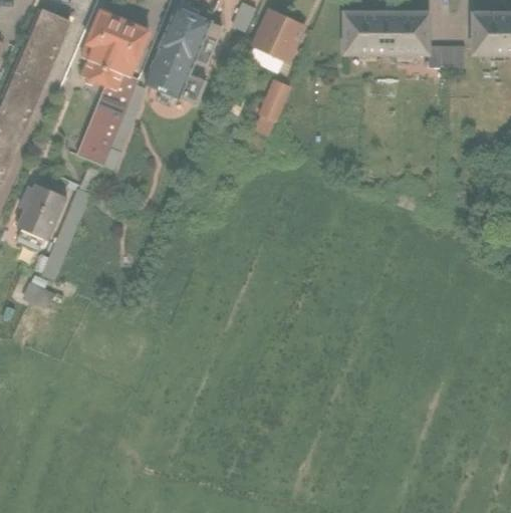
[(78,155),(100,164),(158,27),(102,4),(81,56),(87,58),(80,74),(106,85),(78,155)]
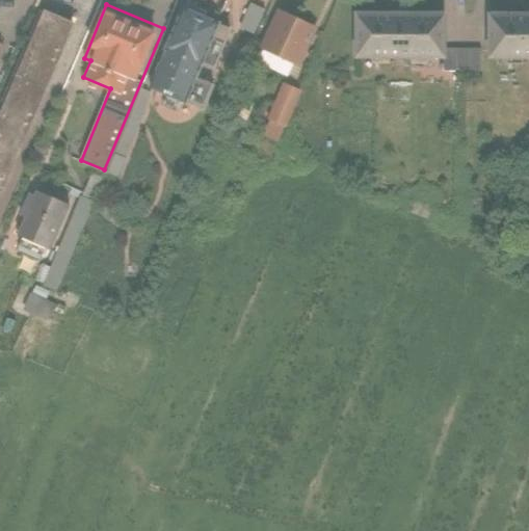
[(42,5),(0,105),(0,198),(76,20),(42,5)]
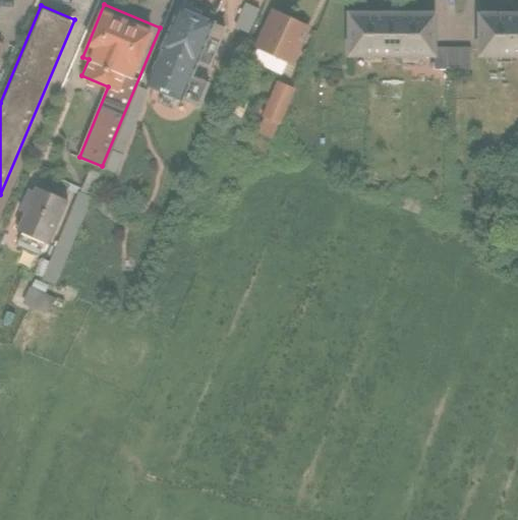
[(177,5),(145,82),(195,105),(206,80),(193,75),(199,62),(209,66),(226,25),(177,5)]
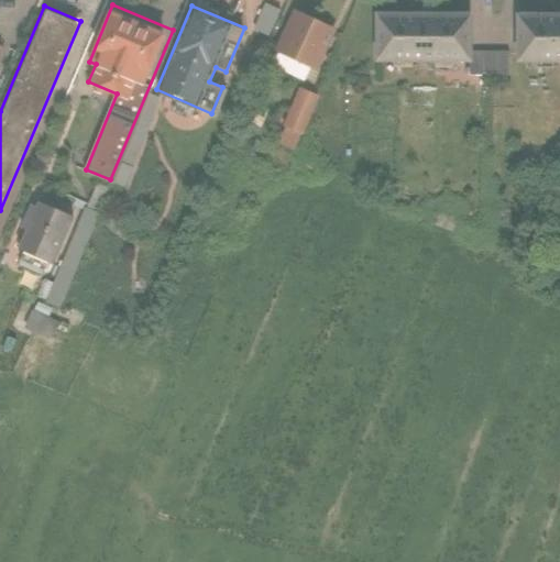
[(273,11),(261,7),(251,30),(264,34),(273,11)]
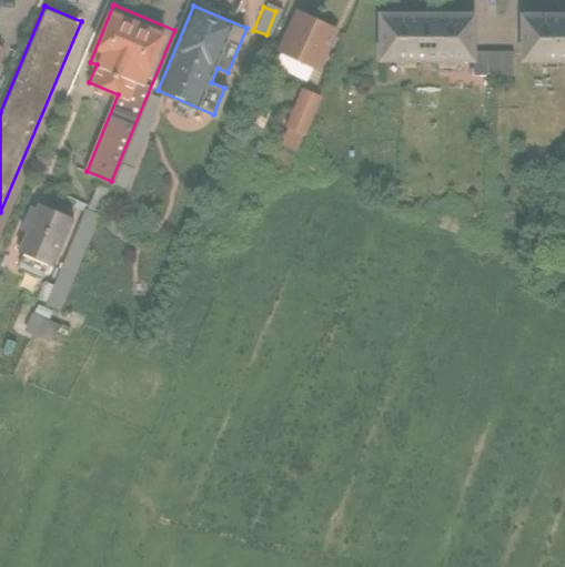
[(361,61),(457,61),(457,11),(360,12),(361,61)]
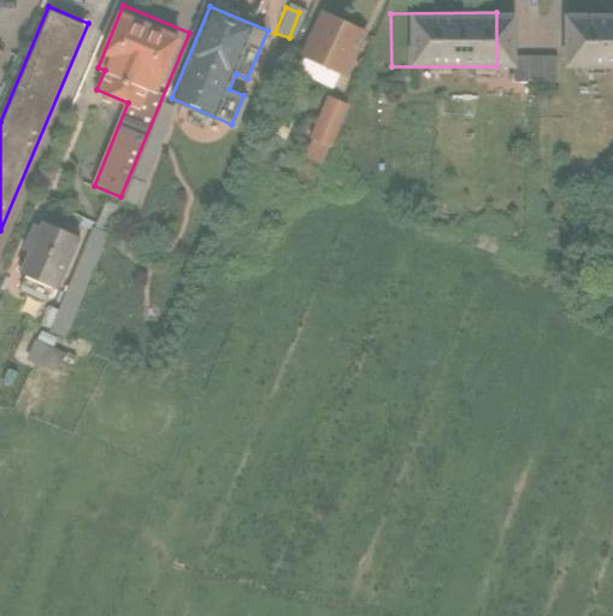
[(555,64),(612,65),(612,12),(555,12),(555,64)]
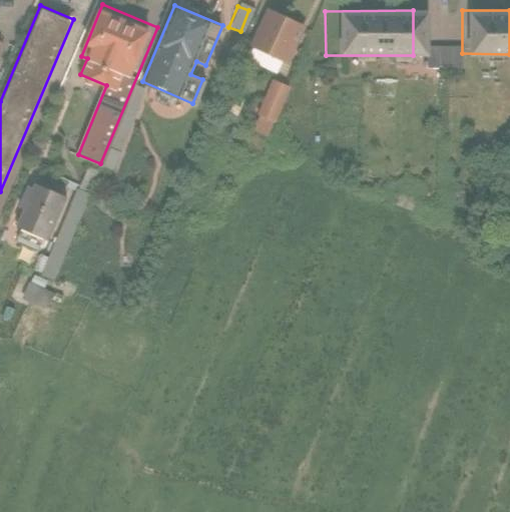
[(268,11),(251,46),(290,63),(306,27),(268,11)]
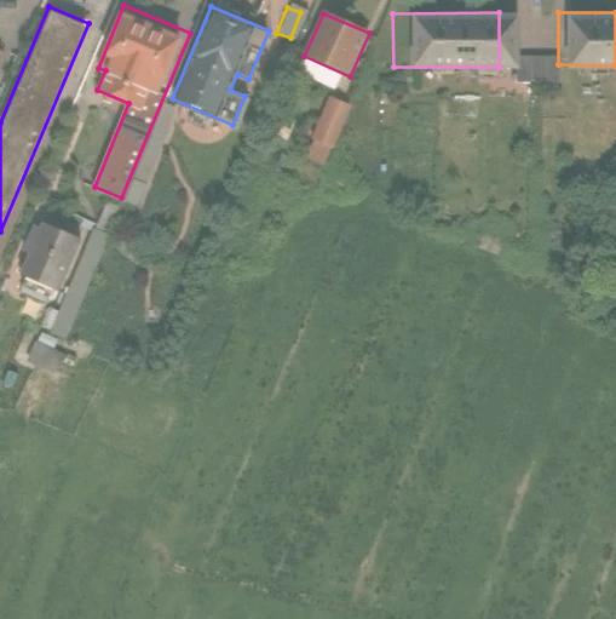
[(523,95),(522,69),(488,69),(488,95),(523,95)]
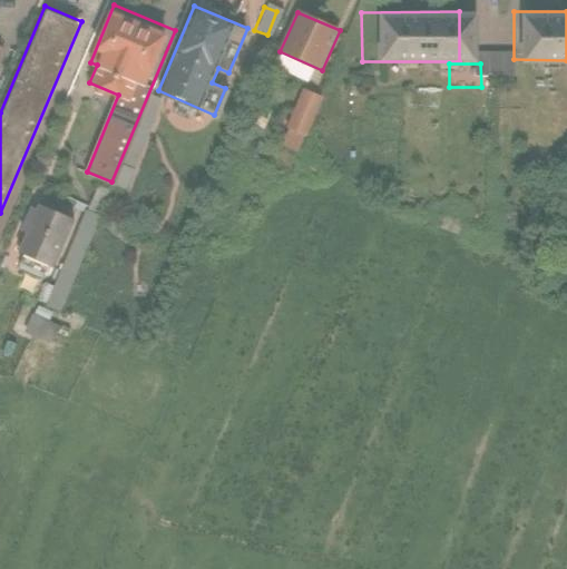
[(303,90),(285,128),(303,136),(320,98),(303,90)]
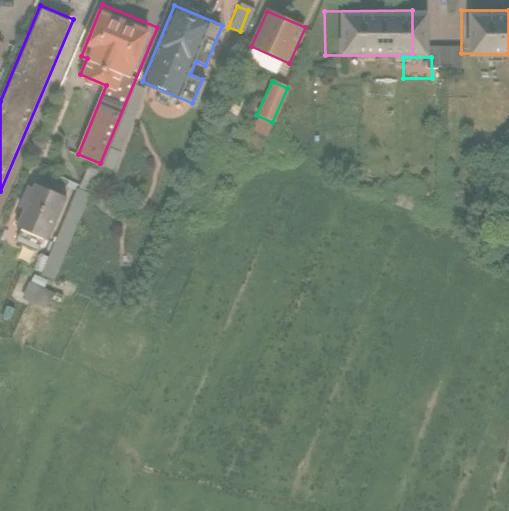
[(43,273),(57,278),(99,169),(86,164),(43,273)]
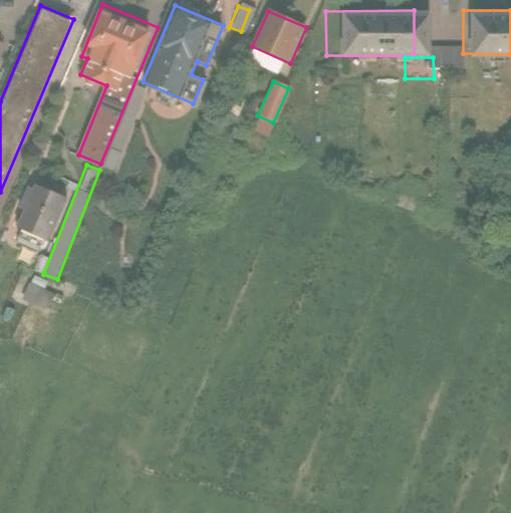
[(0,241),(24,252),(43,209),(10,195),(9,198),(4,196),(0,205),(0,241)]
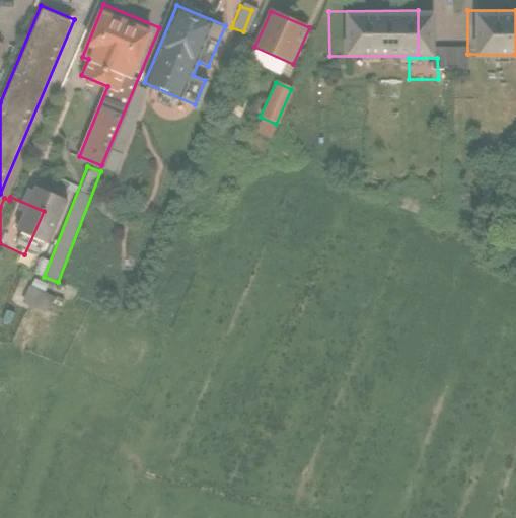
[(23,301),(50,309),(56,292),(28,284),(23,301)]
